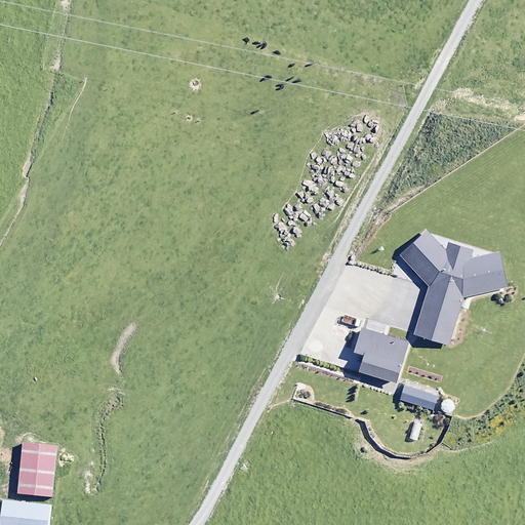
[(452,260),(427,231),(398,255),(427,287),(412,334),(448,346),(462,295),(508,287),(501,254),(452,260)]
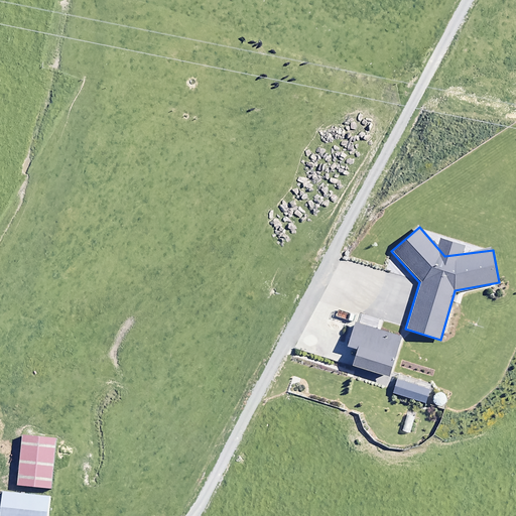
[(402,337),(353,323),(346,348),(356,351),(352,366),(390,377),(402,337)]
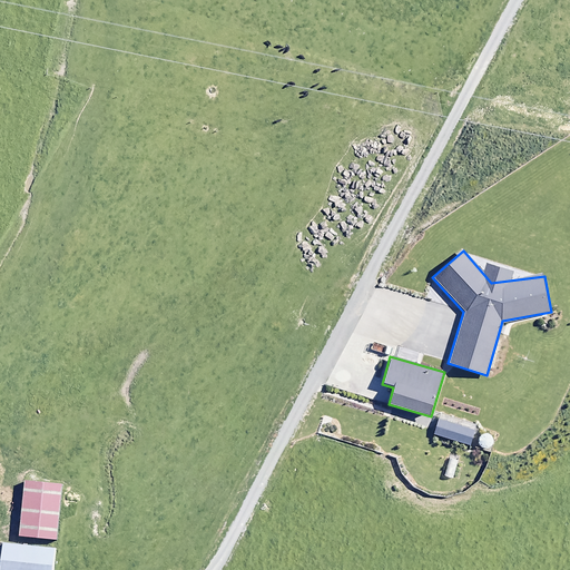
[(418,423),(396,418),(394,428),(415,433),(418,423)]
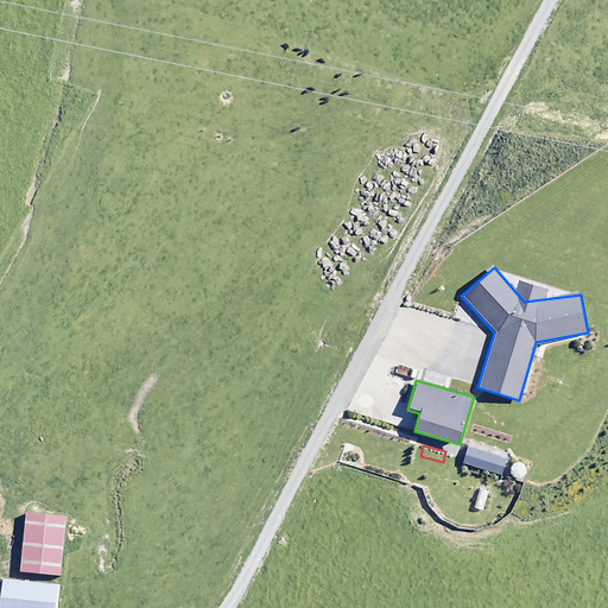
[(481,464),(469,462),(466,477),(477,480),(481,464)]
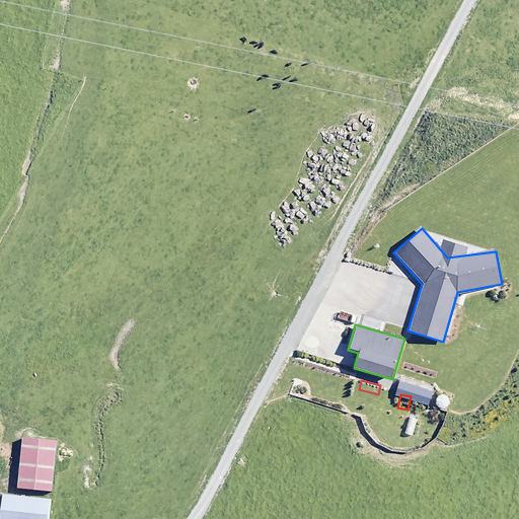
[(59,441),(23,437),(18,489),(54,493),(59,441)]
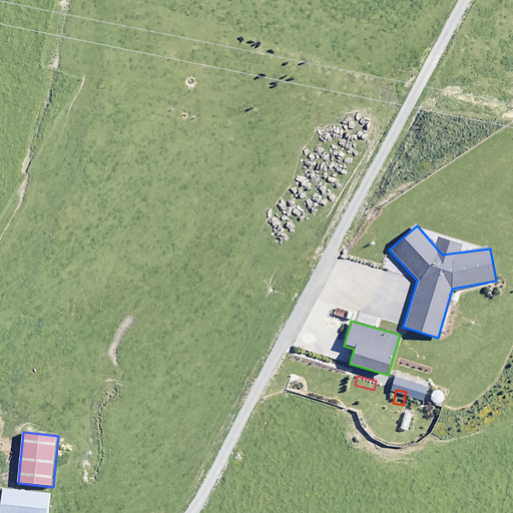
[(49,512),(52,495),(5,490),(2,512),(49,512)]
